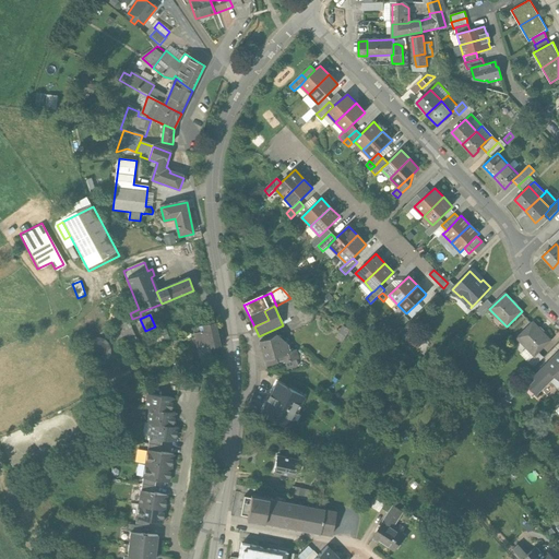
[(137,344),(126,316),(115,320),(117,325),(110,329),(113,334),(119,332),(126,348),(137,344)]
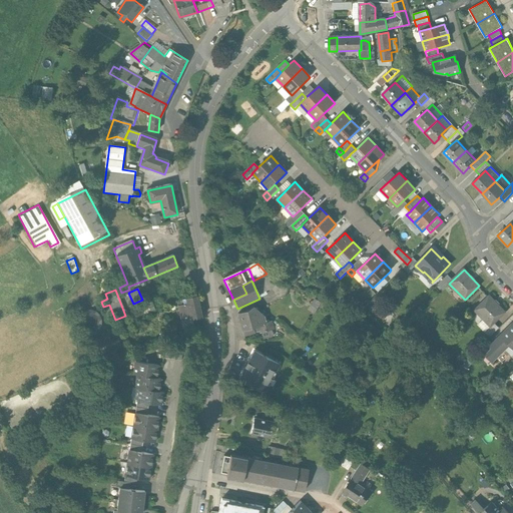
[(489,296),(475,310),(490,326),(505,312),(489,296)]
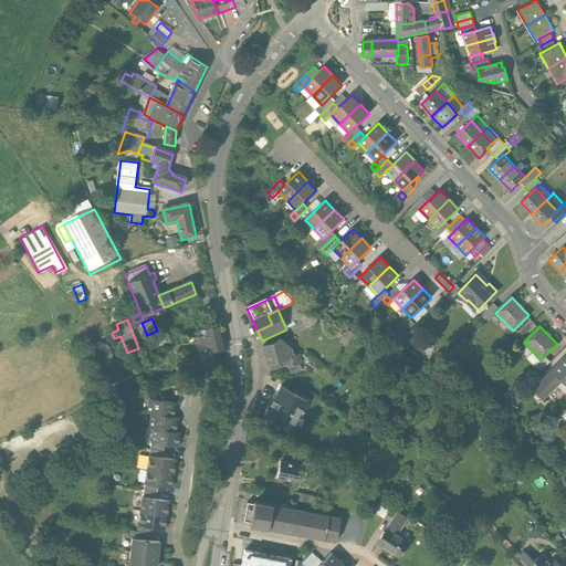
[(218,327),(206,331),(207,336),(197,338),(198,342),(201,357),(212,354),(223,352),(218,327)]
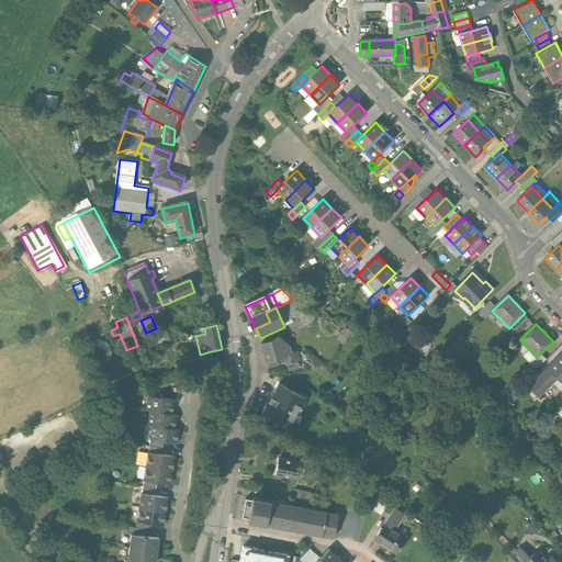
[(204,328),(186,337),(187,341),(197,339),(195,336),(205,334),(204,328)]
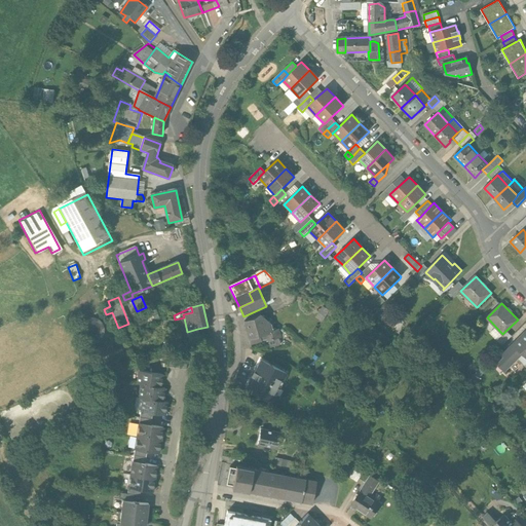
[(270,326),(260,316),(257,317),(254,320),(245,323),(250,340),(260,337),(266,335),(272,333),(272,332),(270,326)]
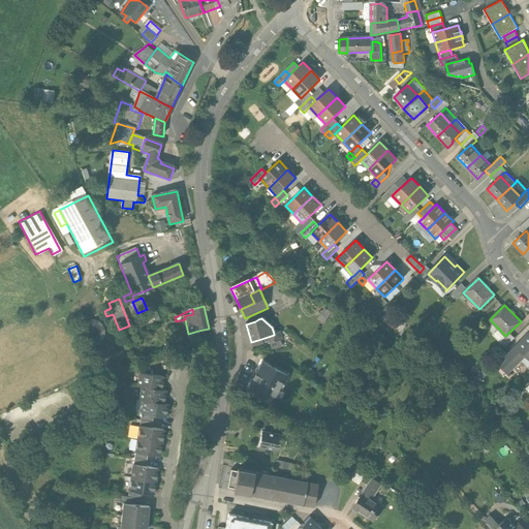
[(499,340),(503,336),(496,329),(492,333),(499,340)]
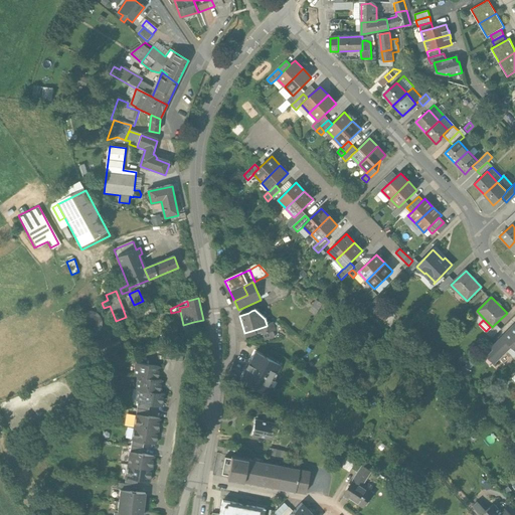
[(270,324),(267,325),(267,326),(261,328),(263,335),(273,332),(270,324)]
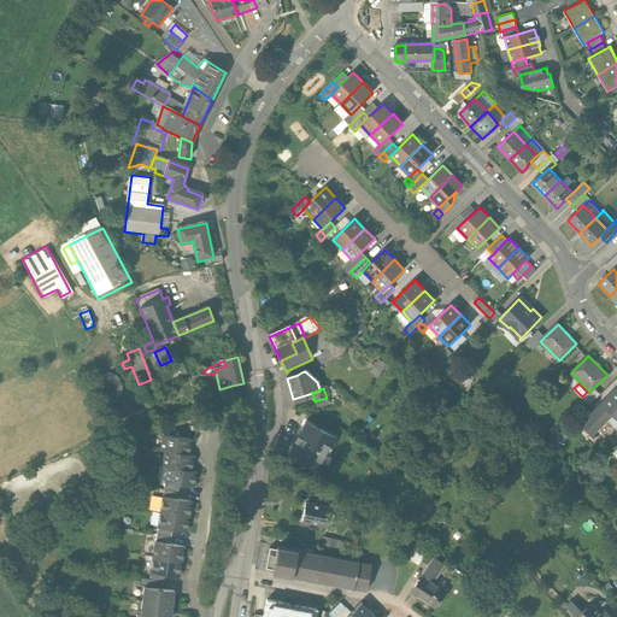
[(616,388),(583,422),(593,433),(612,413),(616,417),(616,388)]
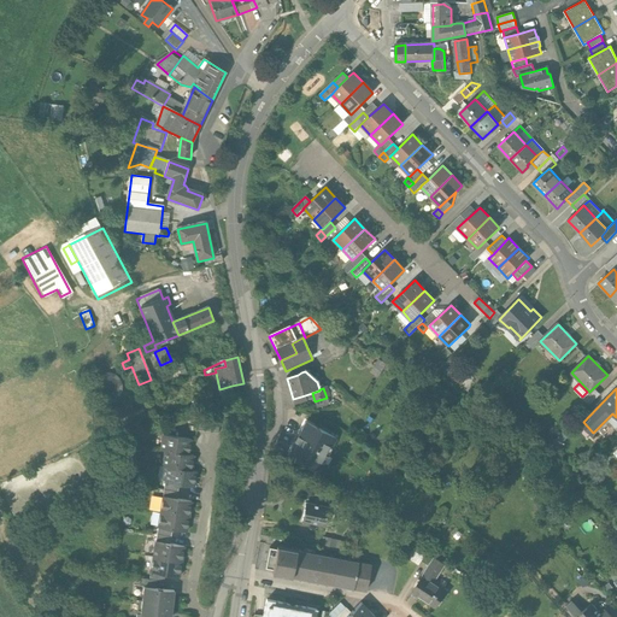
[(305,395),(293,399),(294,406),(306,403),(305,395)]
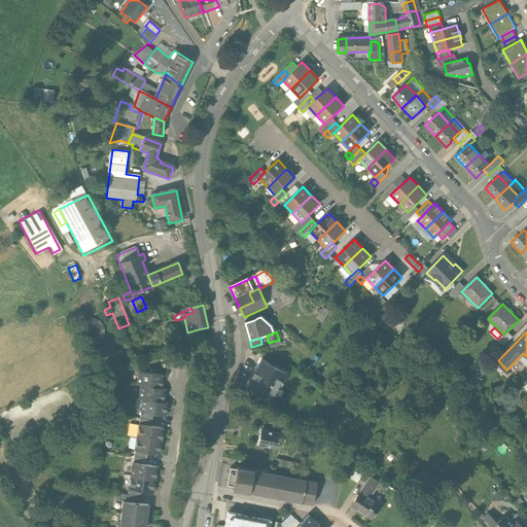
[(279,340),(269,343),(271,349),(281,346),(279,340)]
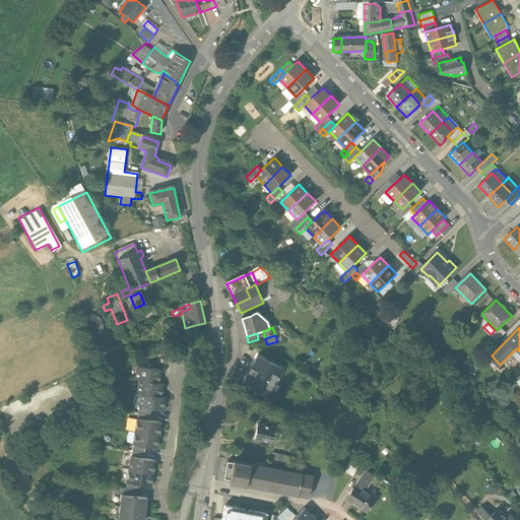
[(284,370),(258,358),(243,386),(268,399),(284,370)]
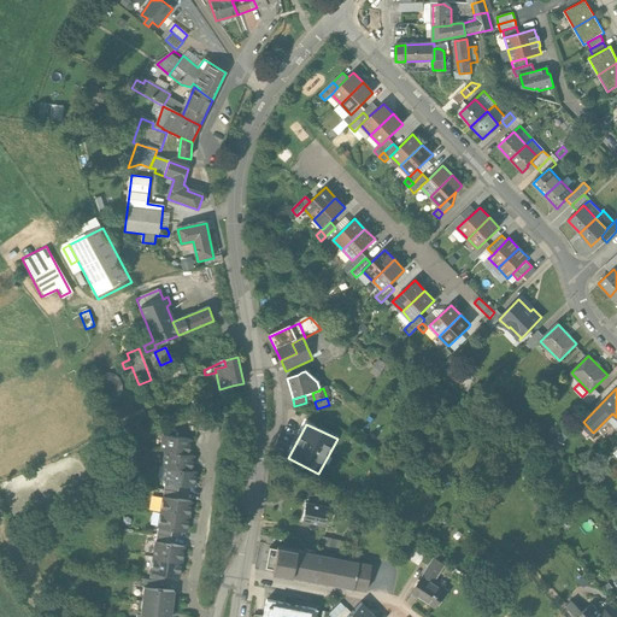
[(192,440),(163,435),(160,451),(165,451),(189,456),(192,440)]
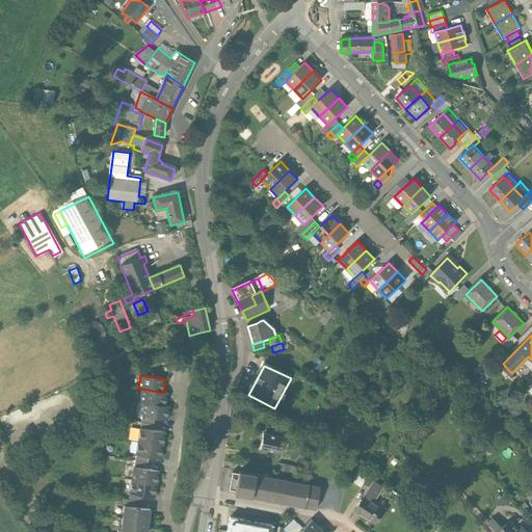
[(163,393),(142,389),(140,402),(144,403),(165,406),(167,393),(163,393)]
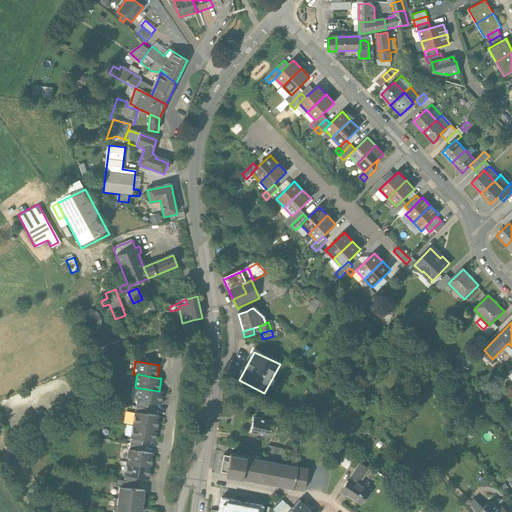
[(159,391),(139,388),(137,401),(149,403),(160,404),(163,392),(159,391)]
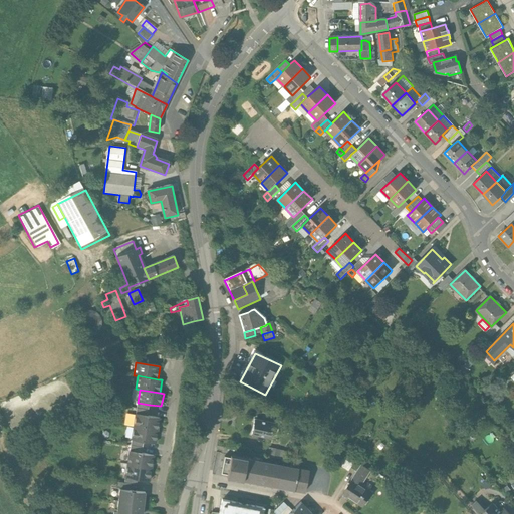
[(148,417),(136,415),(134,427),(158,431),(160,418),(148,417)]
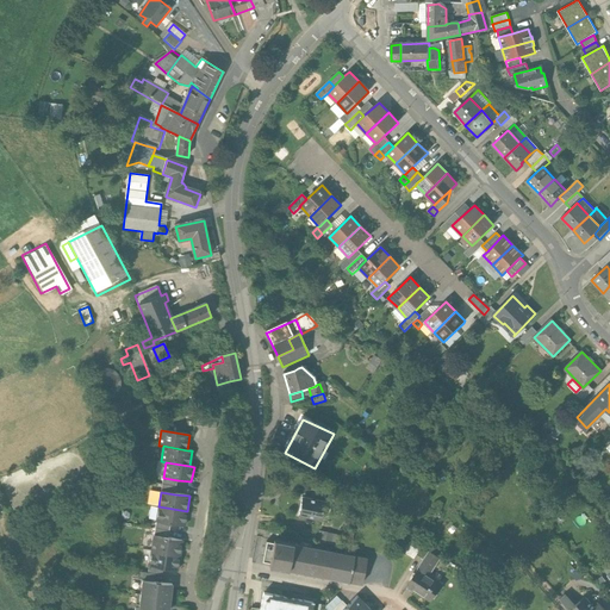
[(327,500),(304,496),(299,517),(322,521),(327,500)]
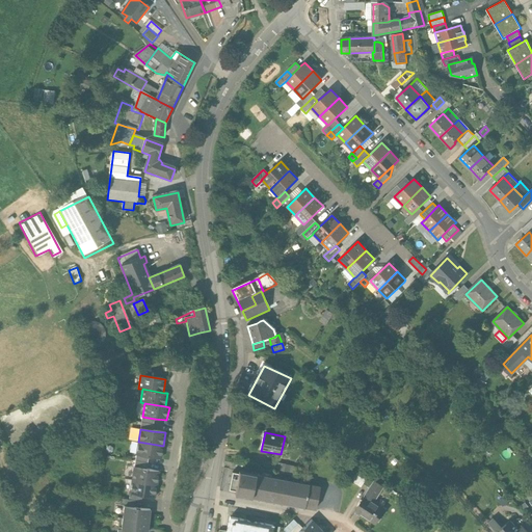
[(163,446),(138,442),(136,455),(149,457),(161,459),(163,446)]
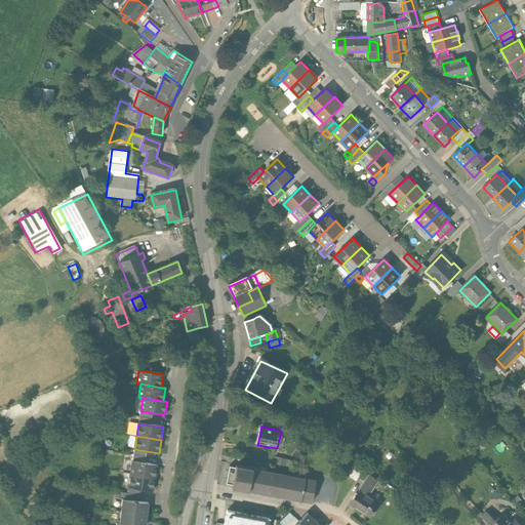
[(145,463),(132,461),(130,475),(155,479),(157,466),(145,463)]
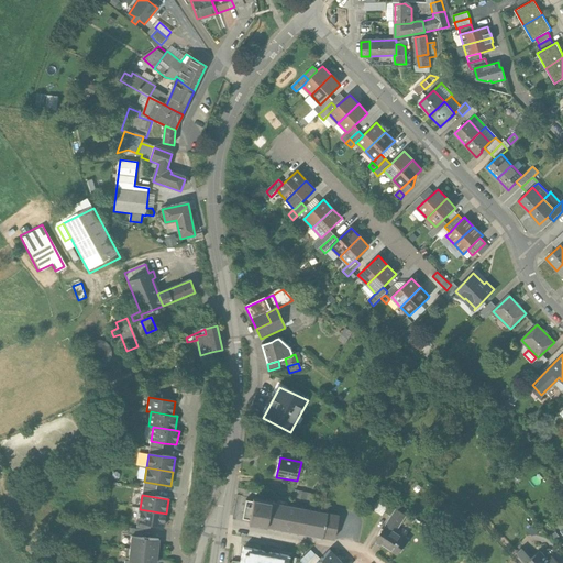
[(339,514),(253,497),(247,525),(333,541),(339,514)]
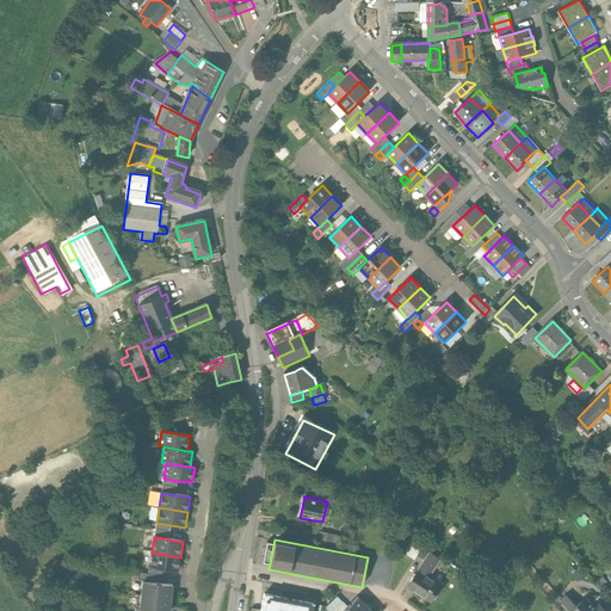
[(180,557),(152,553),(149,568),(164,571),(178,573),(180,557)]
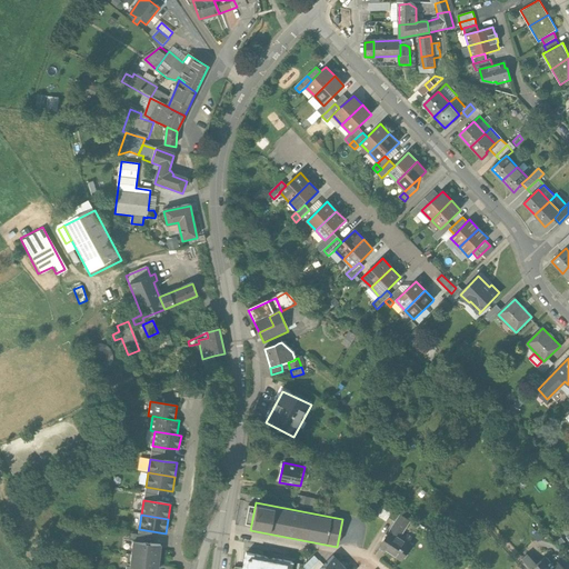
[(401,515),(380,547),(401,561),(412,546),(397,536),(401,530),(403,532),(410,521),(401,515)]
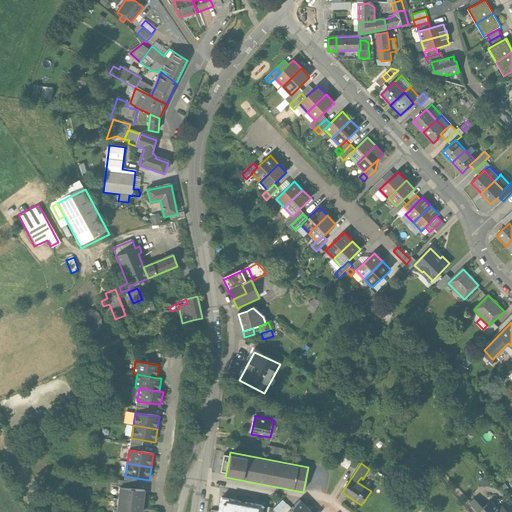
[(124,482),(117,481),(116,486),(129,489),(130,483),(124,482)]
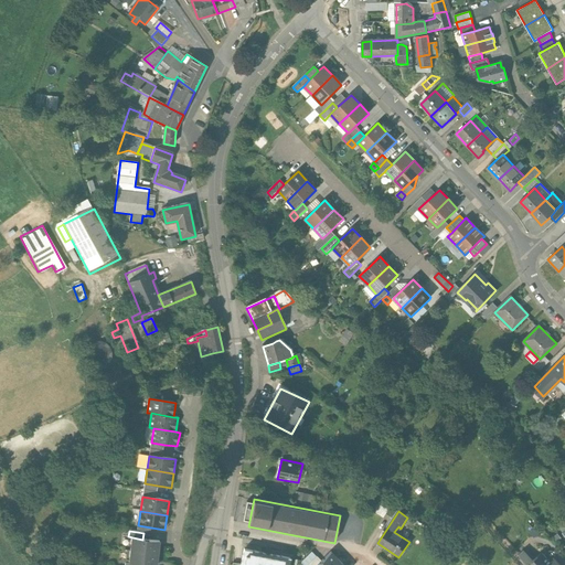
[(159,542),(131,539),(130,552),(158,554),(159,542)]
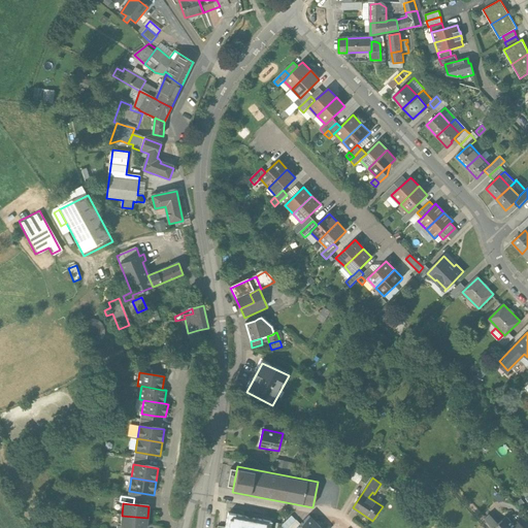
[(270,527),(271,522),(228,515),(225,527),(223,527),(218,527),(217,527),(270,527)]
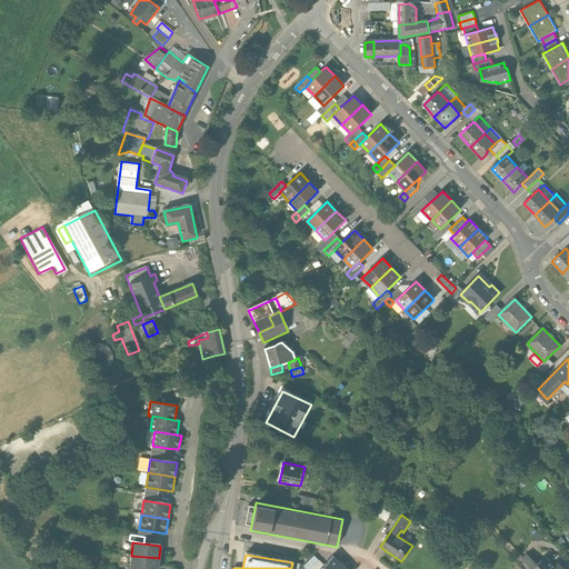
[(158,568),(159,558),(131,556),(130,568),(137,568),(158,568)]
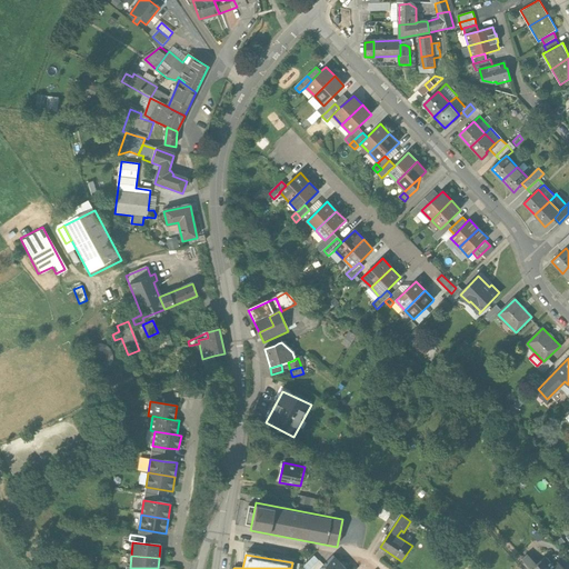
[(536,566),(527,556),(521,560),(528,568),(532,568),(537,567),(536,566)]
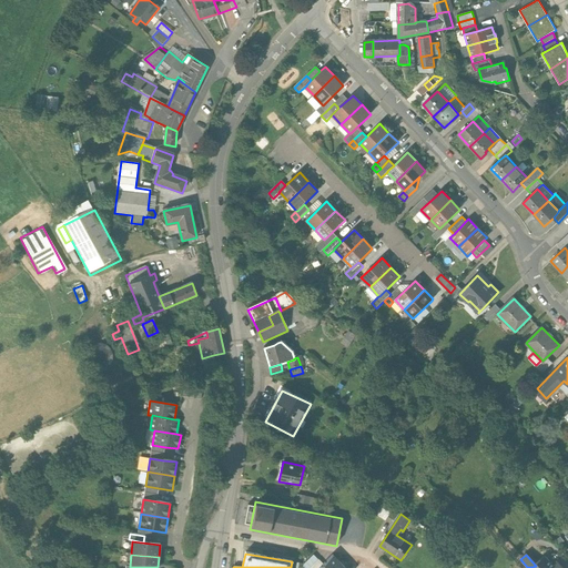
[(307,567),(320,567),(323,565),(314,556),(304,565),(307,567)]
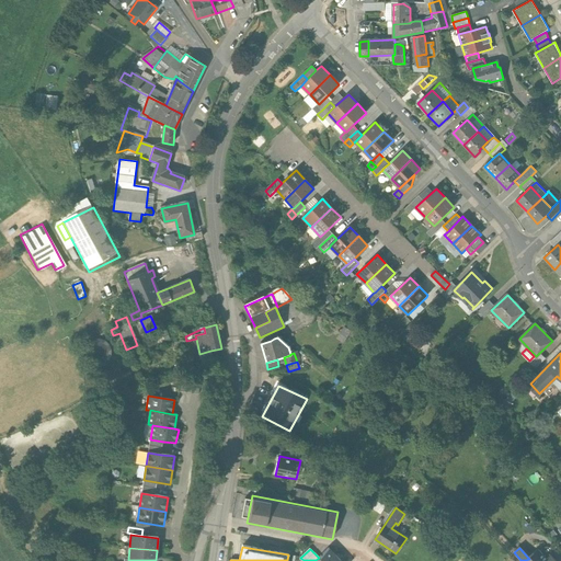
[(316,560),(334,560),(338,559),(329,549),(319,558),(316,560)]
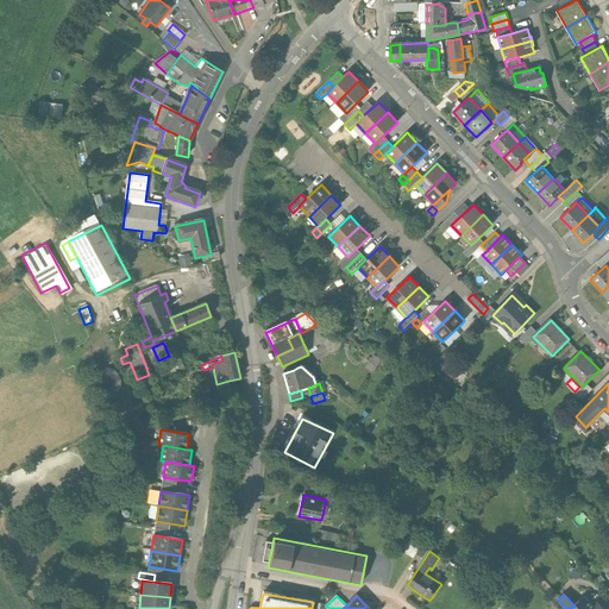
[(603,608),(598,604),(595,608),(583,596),(573,606),(575,607),(576,608),(603,608)]
